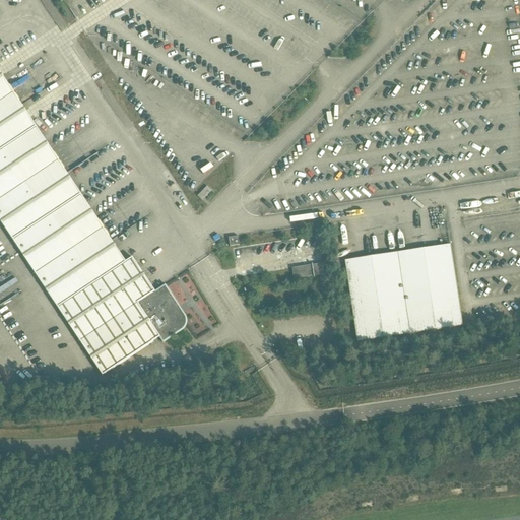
[(0,72),(0,220),(103,376),(159,338),(164,342),(184,329),(186,326),(187,323),(187,320),(186,317),(183,313),(166,285),(155,293),(132,258),(126,262),(67,173),(0,72)]
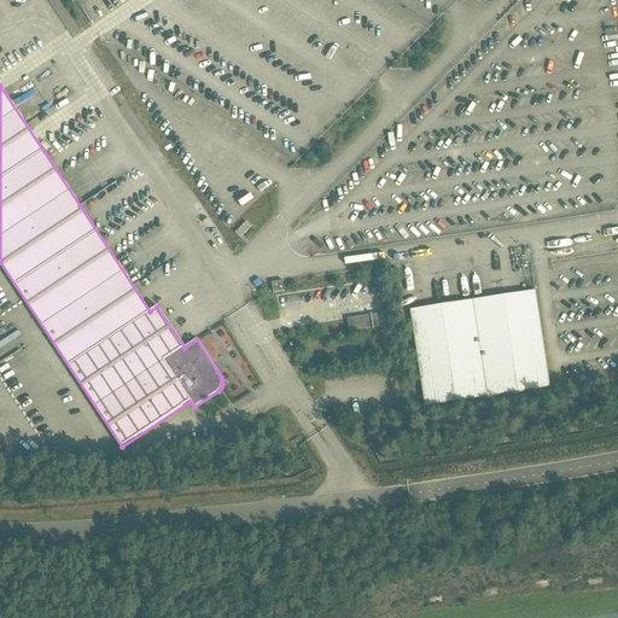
[(246,222),(235,233),(240,239),(251,227),(246,222)]
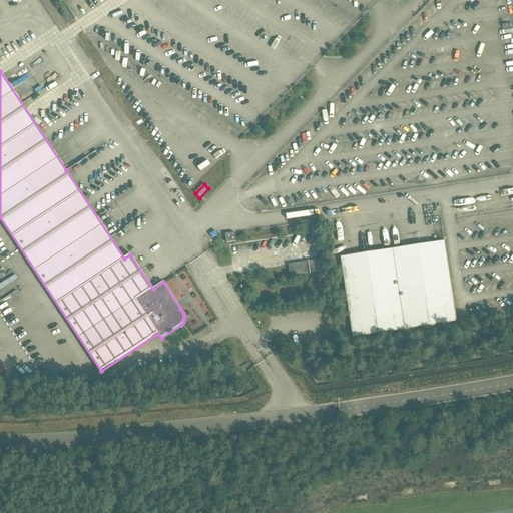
[(225,234),(226,243),(236,241),(234,233),(225,234)]
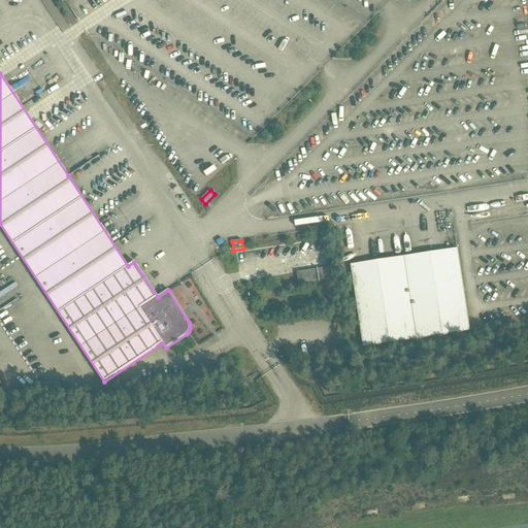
[(363,348),(470,331),(458,249),(351,265),(363,348)]
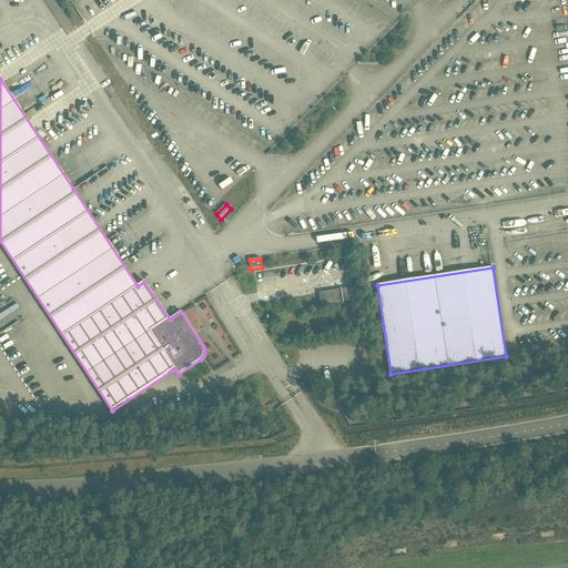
[(320,293),(321,305),(355,301),(353,288),(320,293)]
